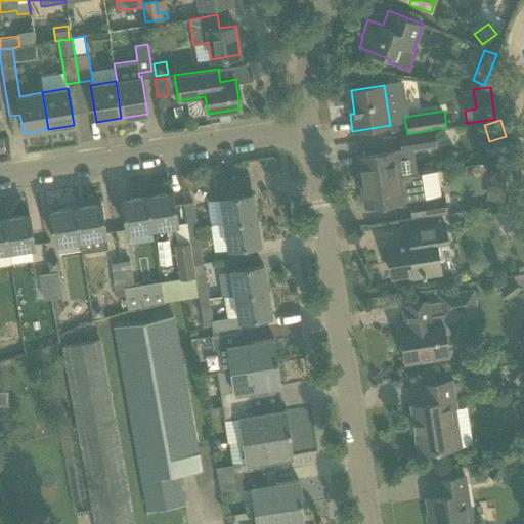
[(401,151),(437,145),(434,129),(407,134),(398,135),(401,151)]
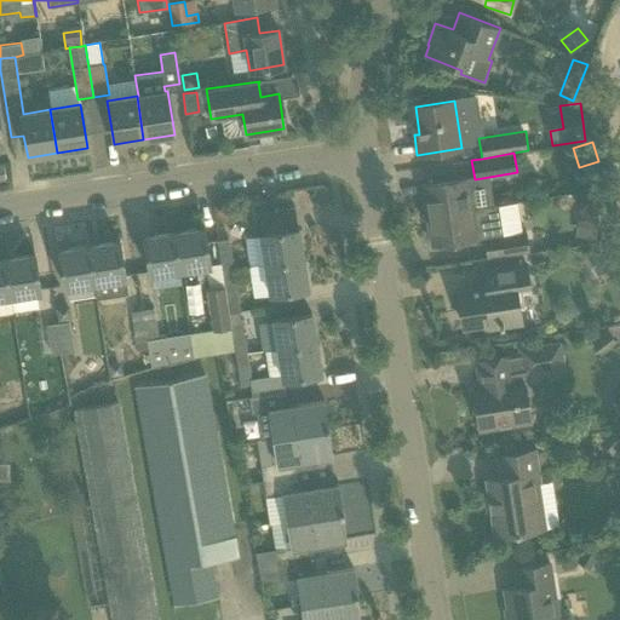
[(422,184),(426,213),(471,206),(468,178),(422,184)]
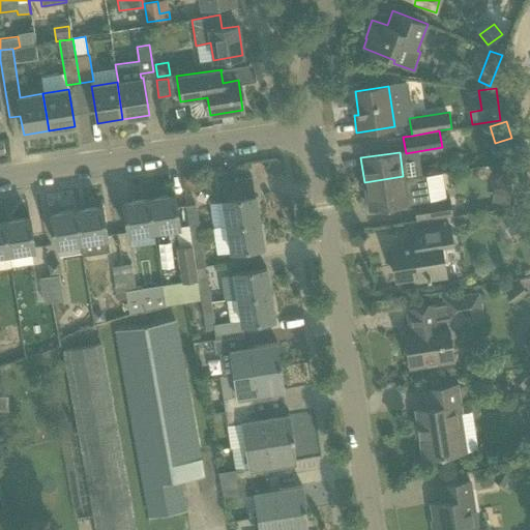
[(465,159),(461,165),(466,169),(470,164),(465,159)]
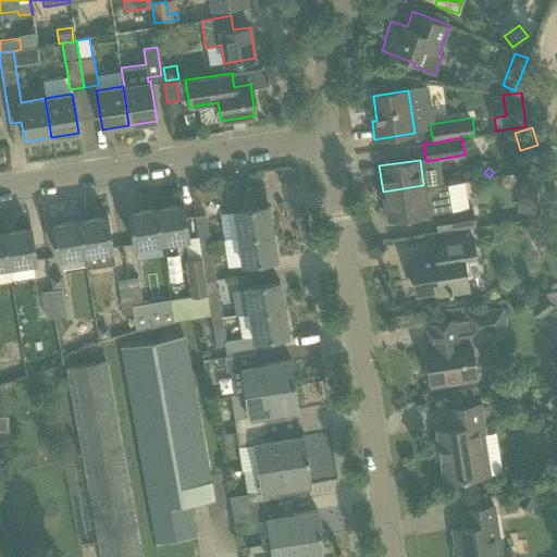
[(200,199),(210,187),(201,181),(190,183),(193,194),(200,199)]
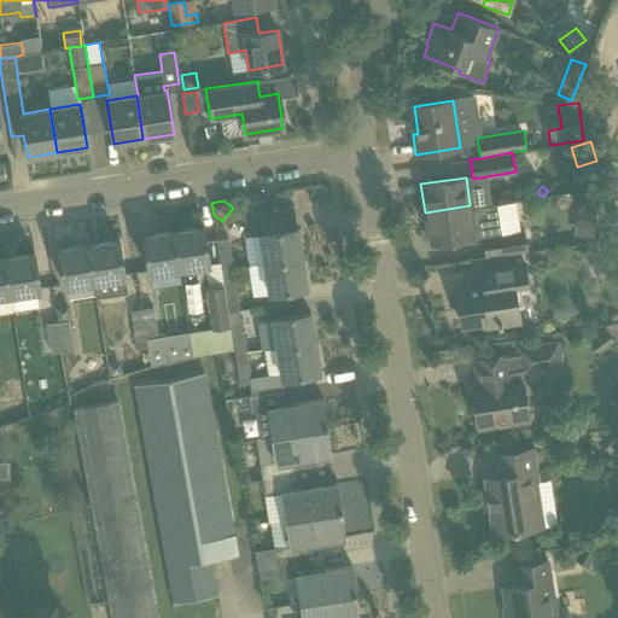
[(470,205),(425,213),(430,245),(474,239),(473,229),(499,226),(496,204),(471,208),(470,205)]
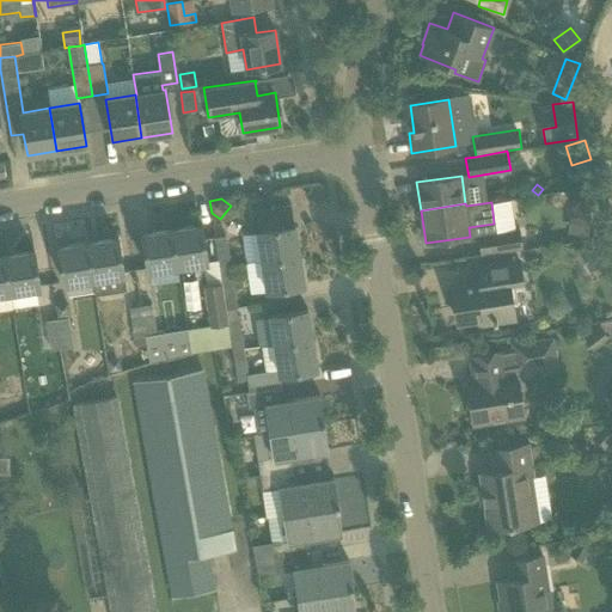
[(262,251),(298,245),(294,225),(293,225),(291,206),(256,210),(262,251)]
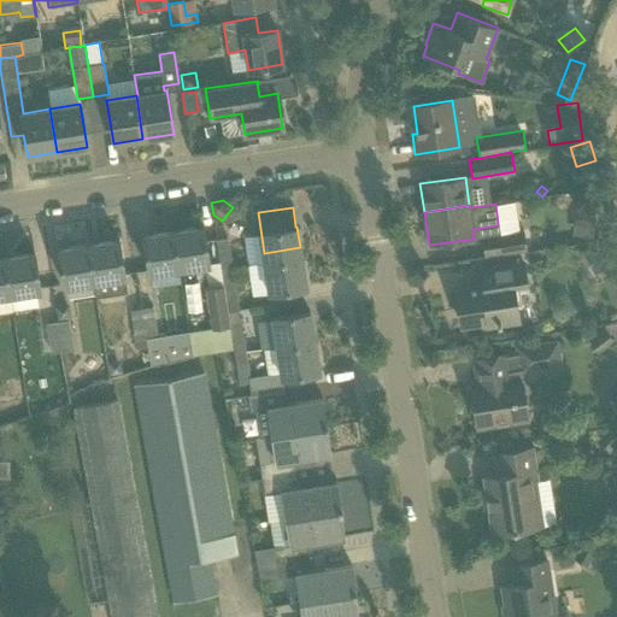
[(595,218),(576,216),(573,235),(592,239),(595,218)]
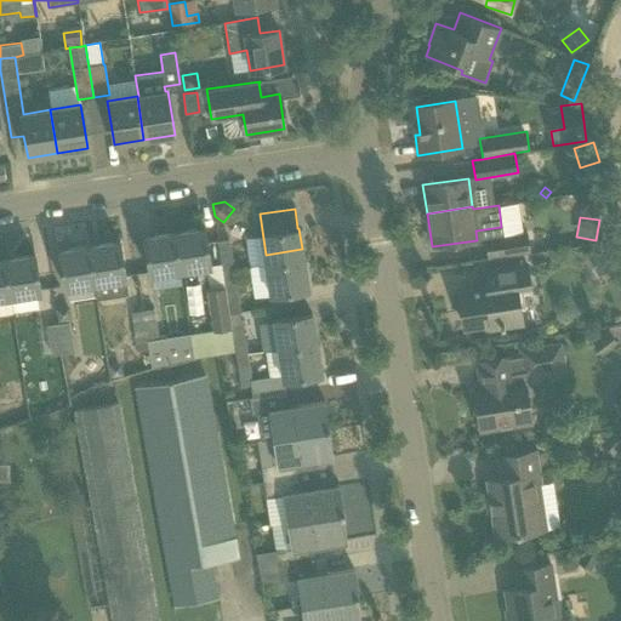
[(205,228),(175,233),(180,271),(211,266),(205,228)]
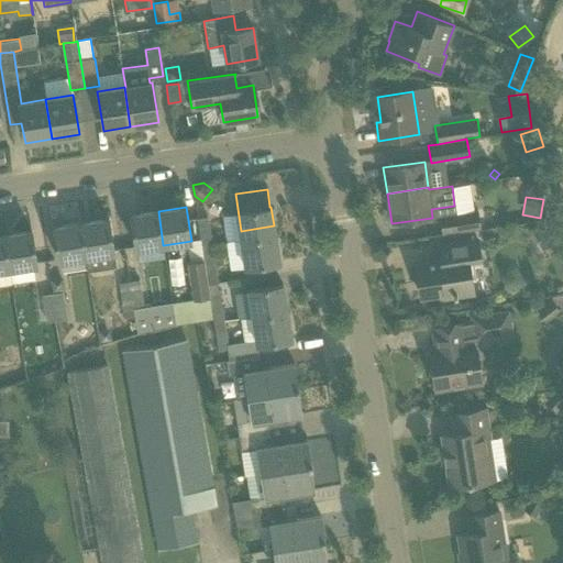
[(442,233),(481,227),(478,210),(440,216),(442,233)]
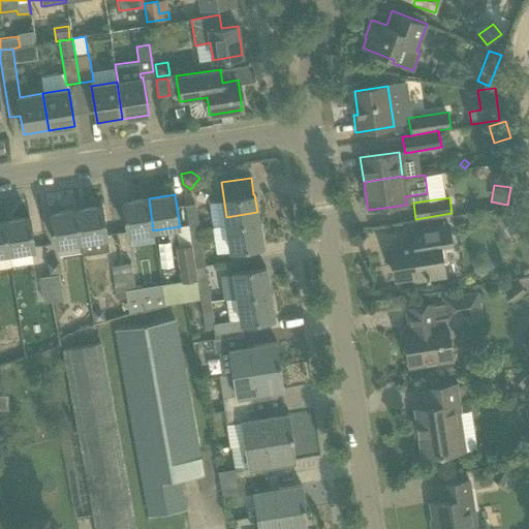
[(127,235),(153,230),(149,198),(122,203),(127,235)]
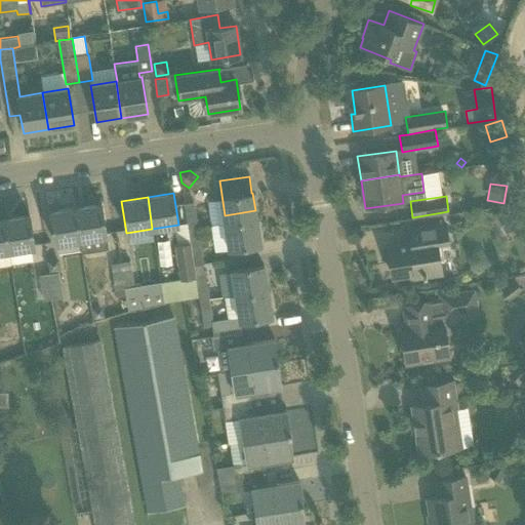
[(198,228),(194,203),(185,204),(188,229),(198,228)]
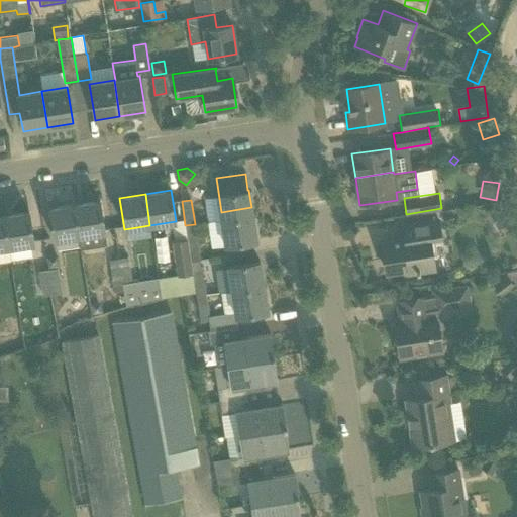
[(81,248),(107,244),(100,201),(74,205),(81,248)]
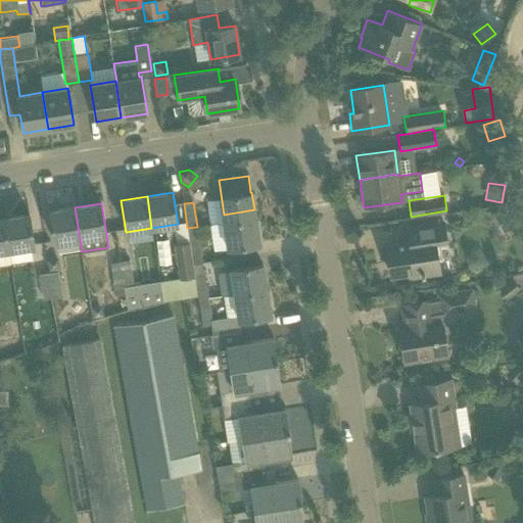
[(54,243),(79,239),(81,251),(82,251),(75,207),(49,211),(54,243)]
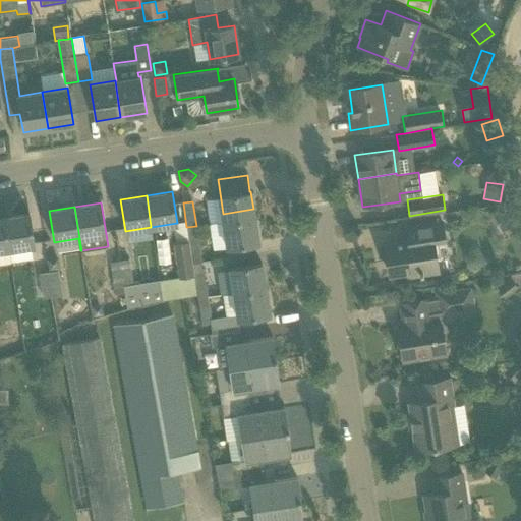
[(253,209),(223,214),(228,247),(258,243),(253,209)]
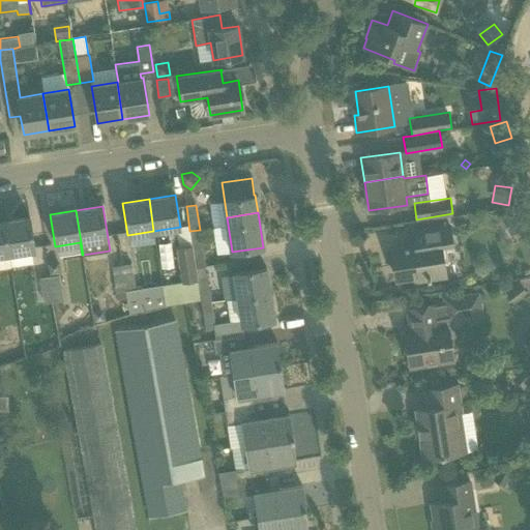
[(509,213),(499,221),(508,237),(520,231),(509,213)]
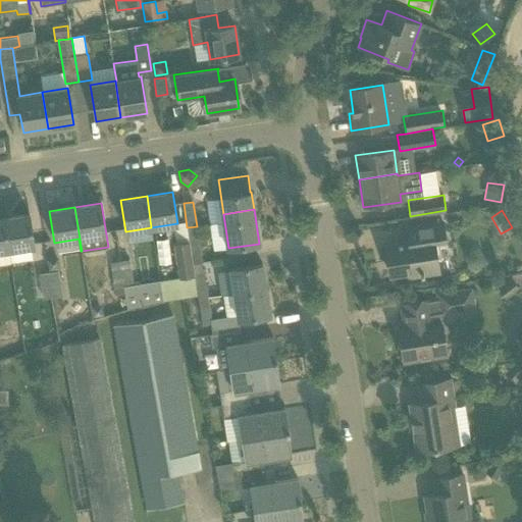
[(30,214),(3,218),(8,250),(34,246),(30,214)]
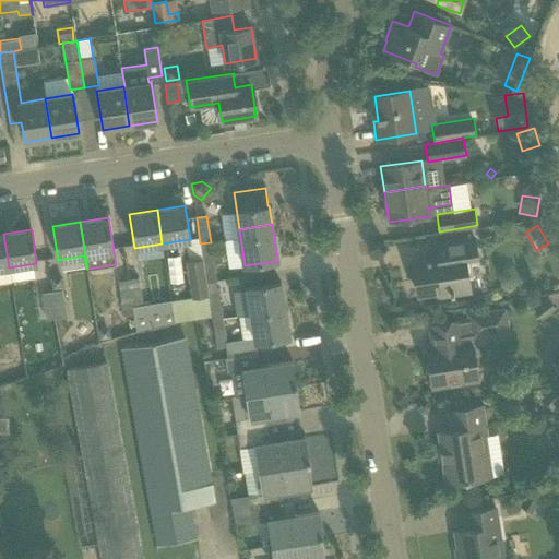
[(0,269),(9,268),(3,234),(0,234),(0,269)]
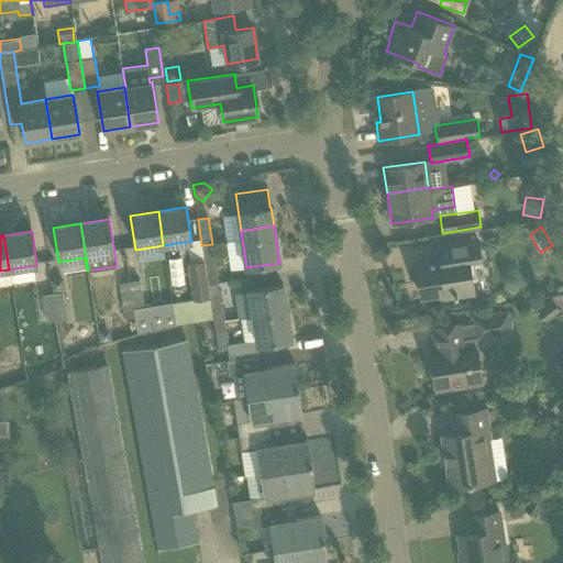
[(439,295),(439,299),(474,294),(470,265),(482,263),(477,239),(439,244),(441,261),(416,265),(420,297),(439,295)]
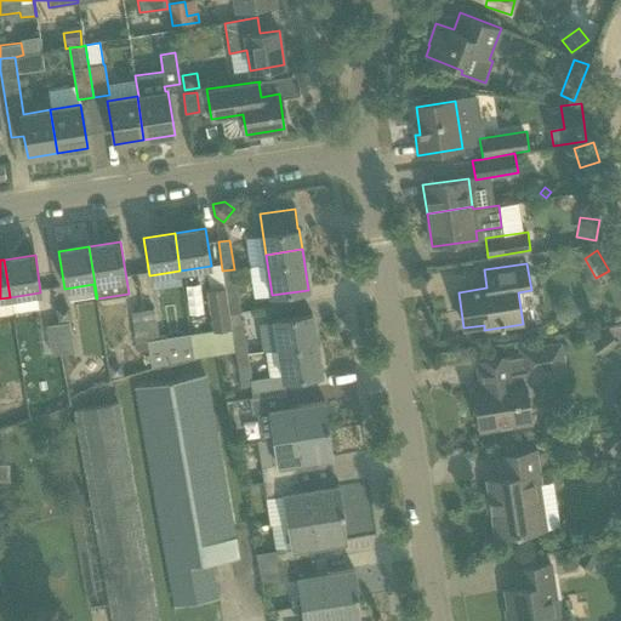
[(240,311),(234,269),(222,271),(226,289),(229,312),(240,311)]
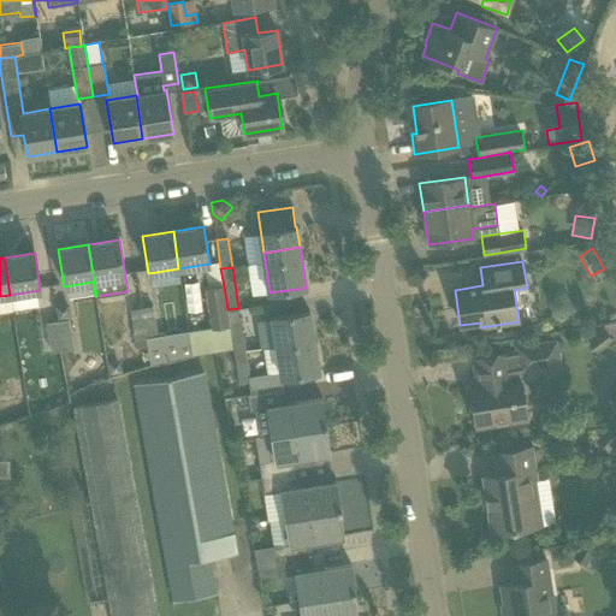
[(184,282),(189,311),(205,308),(199,279),(184,282)]
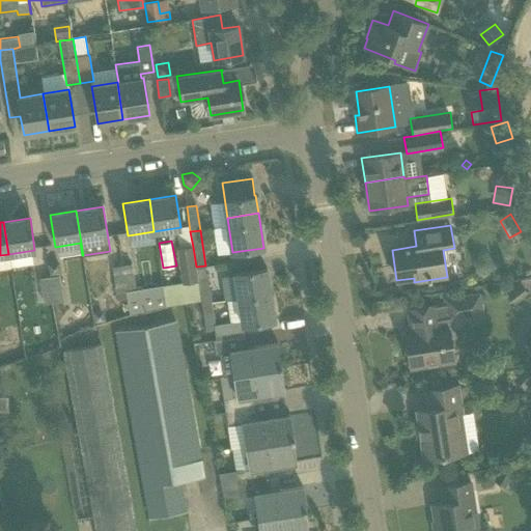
[(198,281),(196,267),(193,247),(177,249),(183,283),(198,281)]
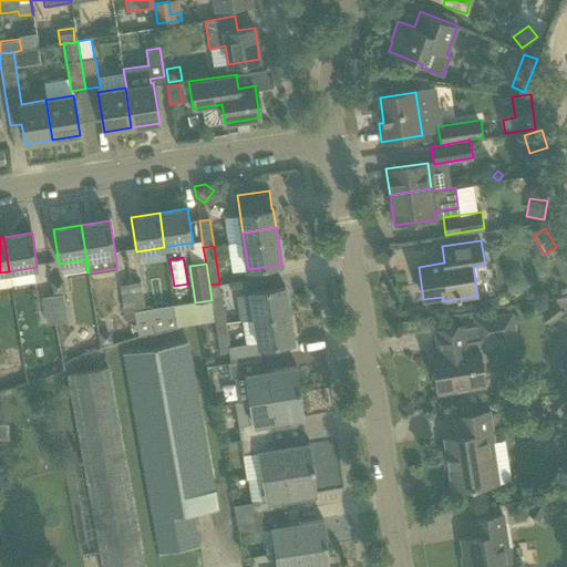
[(51,282),(52,296),(63,294),(65,294),(63,280),(51,282)]
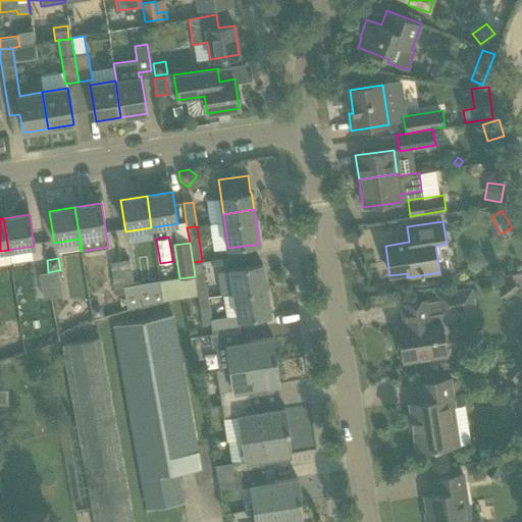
[(120,261),(124,285),(134,284),(129,259),(120,261)]
